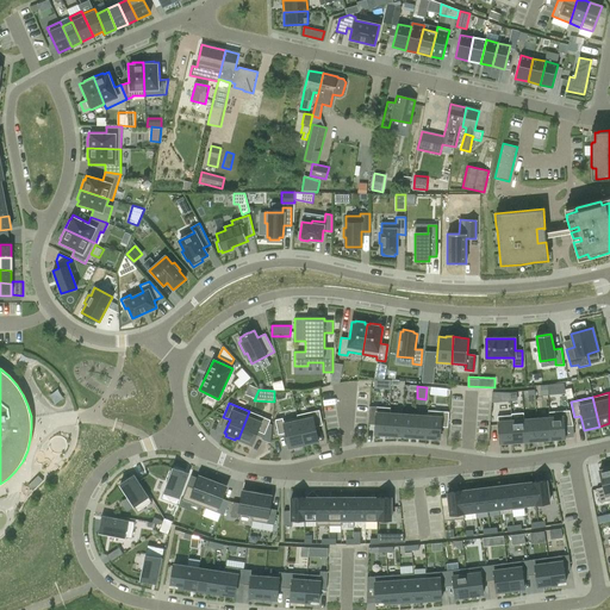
[(369,406),(368,423),(375,424),(374,434),(388,435),(390,414),(390,408),(377,406),(369,406)]
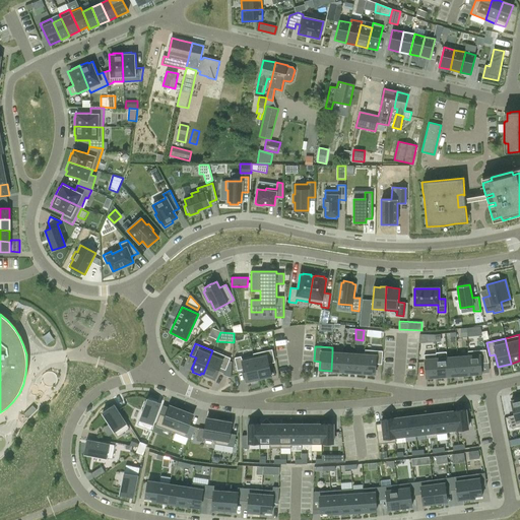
[(253,353),(254,355),(259,379),(271,376),(268,364),(275,363),(272,349),(253,353)]
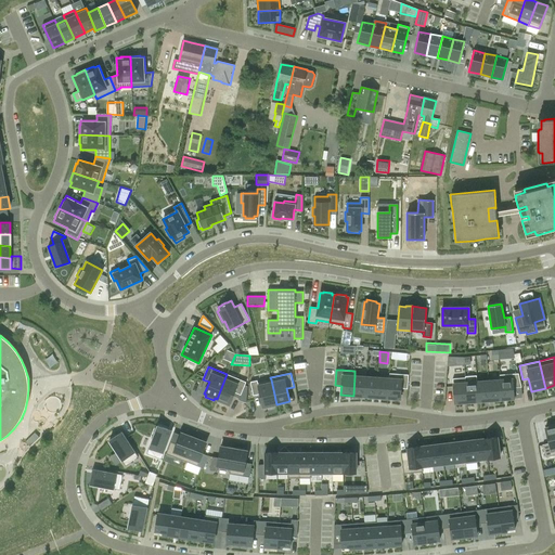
[(389,378),(388,398),(400,399),(401,388),(408,389),(409,375),(389,373),(389,378)]
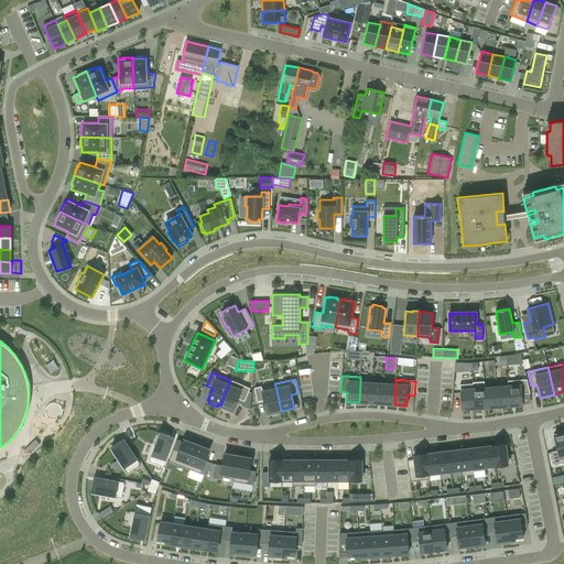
[(508,381),(508,387),(509,405),(522,404),(521,394),(530,393),(527,379),(508,381)]
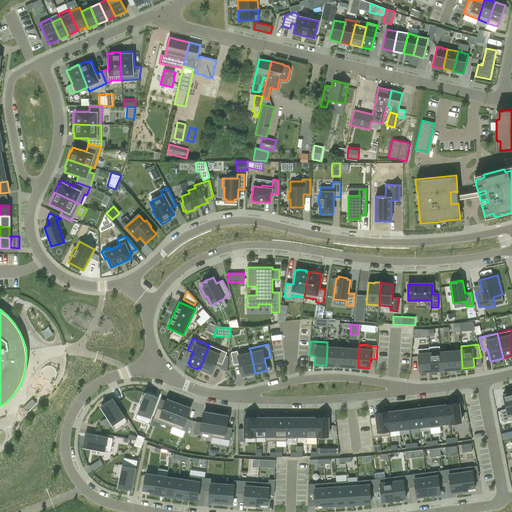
[(209,345),(200,368),(201,369),(201,370),(209,374),(209,372),(211,373),(216,362),(222,364),(227,352),(209,345)]
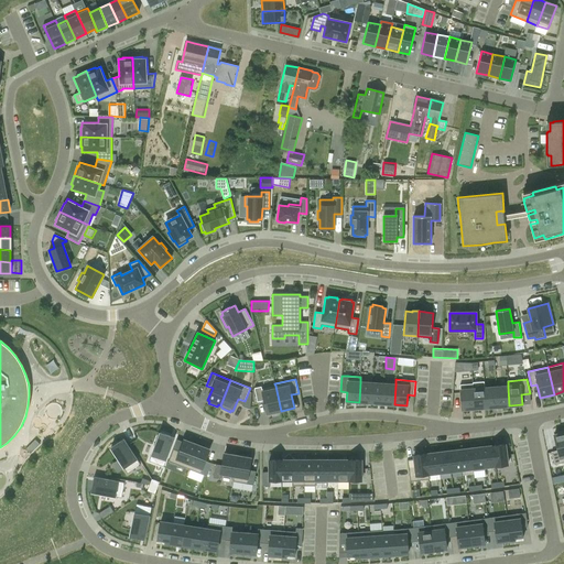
[(372,383),(360,382),(359,402),(370,402),(372,383)]
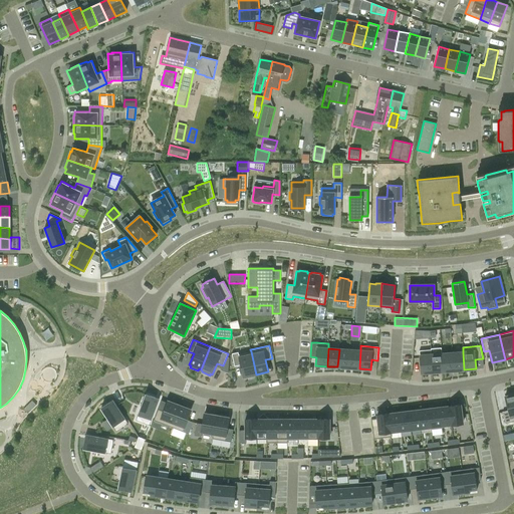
[(337,366),(348,367),(349,349),(339,349),(337,366)]
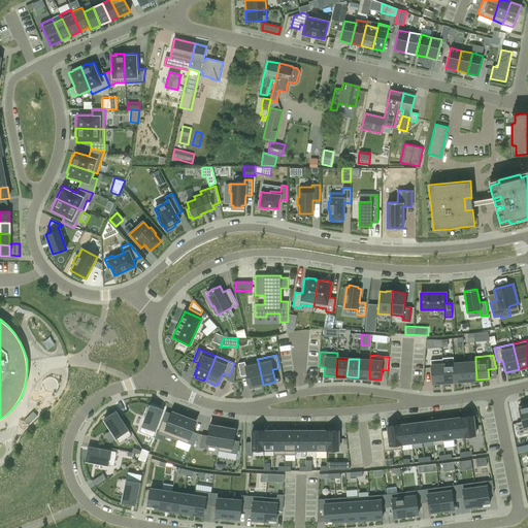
[(359,359),(358,377),(369,378),(370,360),(359,359)]
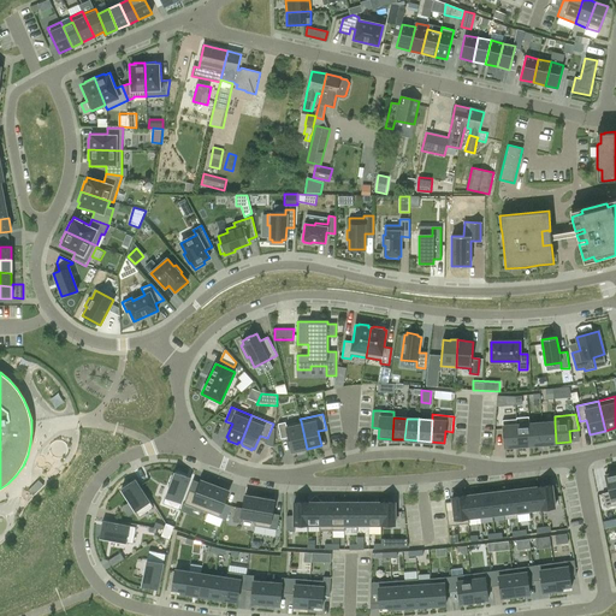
[(519,446),(516,425),(516,419),(502,420),(504,448),(519,446)]
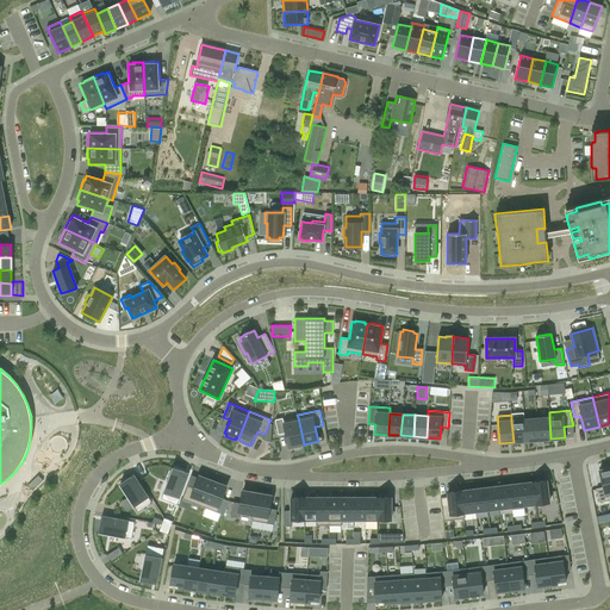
[(302,444),(304,444),(298,417),(284,421),(282,418),(275,419),(279,435),(286,433),(288,447),(292,447),(292,449),(302,447),(302,444)]
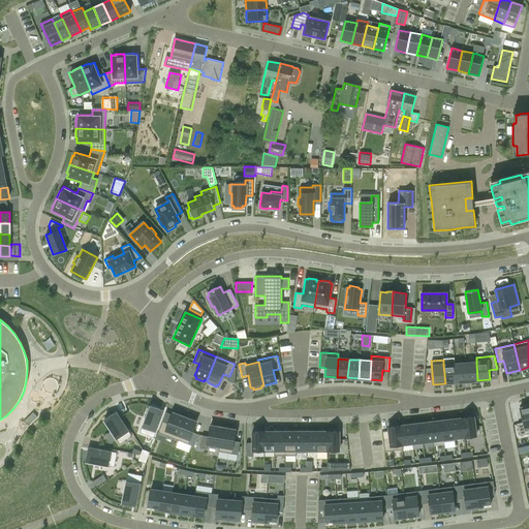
[(467,381),(466,363),(455,364),(456,382),(467,381)]
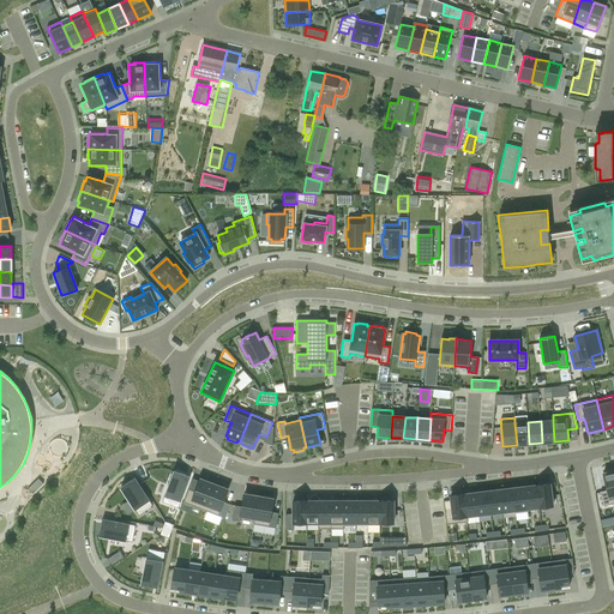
[(542,443),(554,441),(553,421),(541,421),(542,443)]
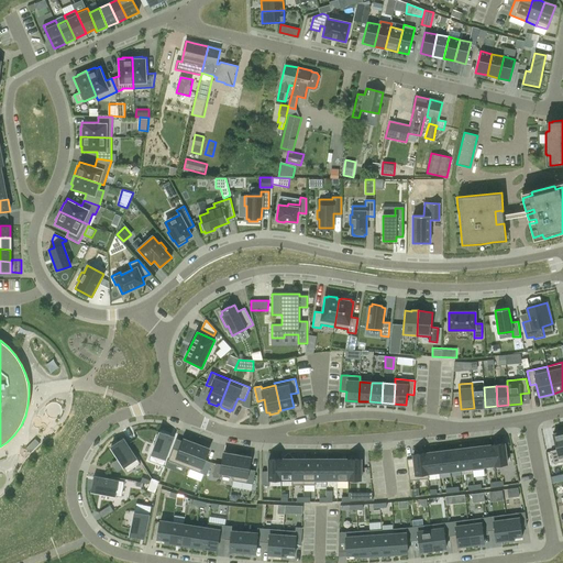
[(485,407),(484,387),(472,388),(474,408),(485,407)]
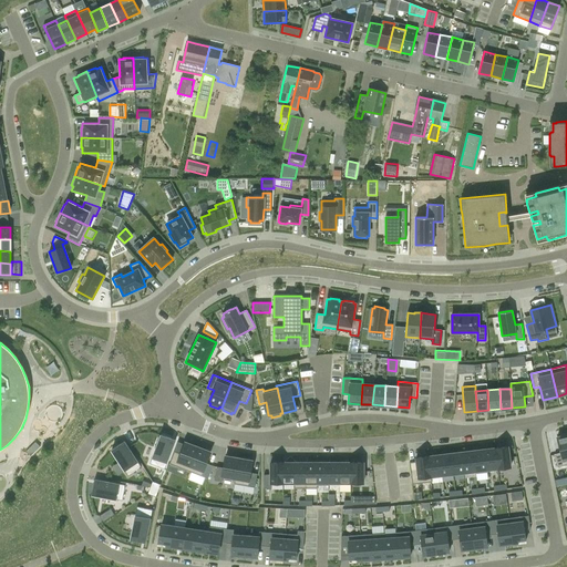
[(161,434),(150,463),(165,468),(175,442),(171,441),(172,439),(161,434)]
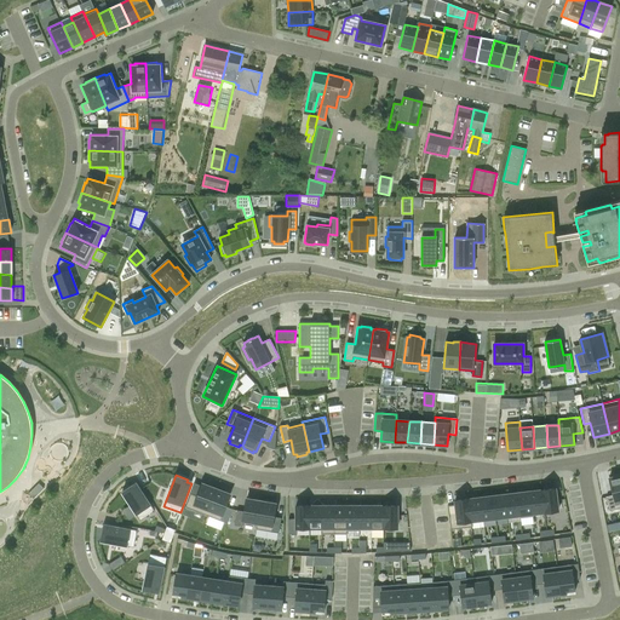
[(619,475),(609,478),(615,504),(619,503),(619,475)]
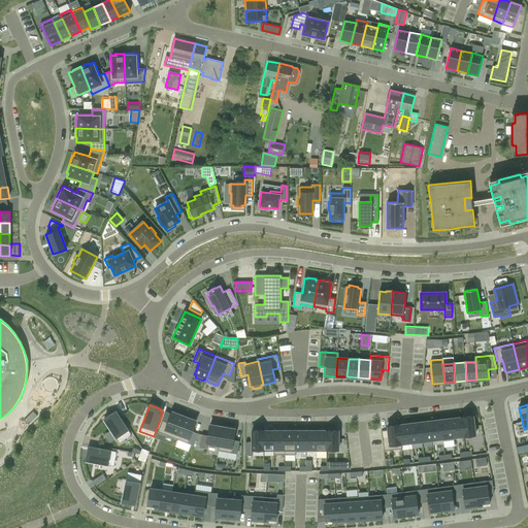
[(168,422),(162,420),(158,432),(175,438),(185,417),(172,411),(168,422)]
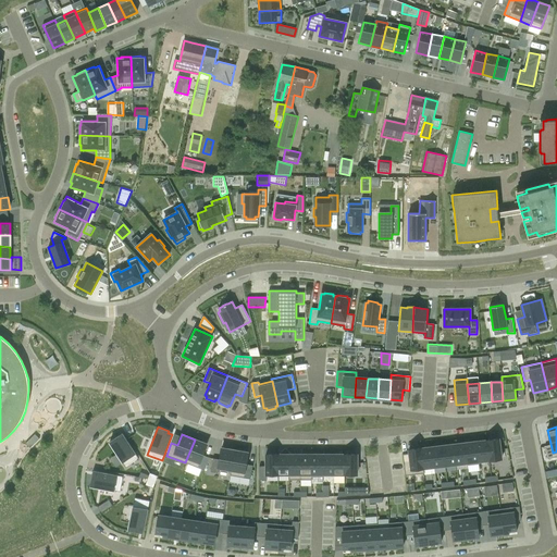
[(119,436),(110,442),(126,468),(139,459),(124,435),(120,438),(119,436)]
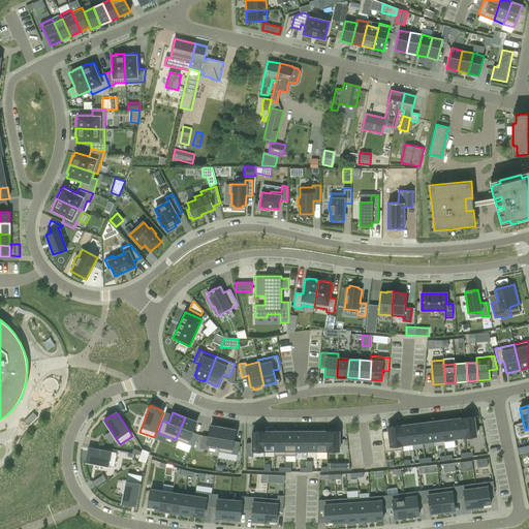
[(474,416),(462,417),(465,437),(476,436),(476,434),(475,427),(474,416)]
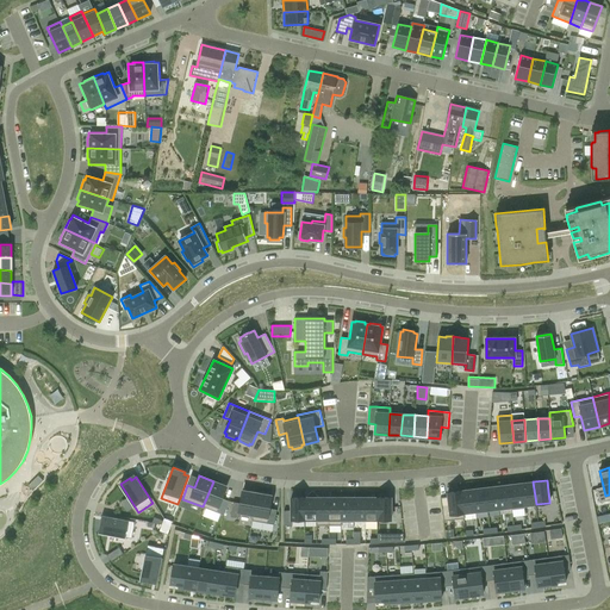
[(213,481),(203,506),(224,515),(229,500),(222,498),(226,486),(213,481)]
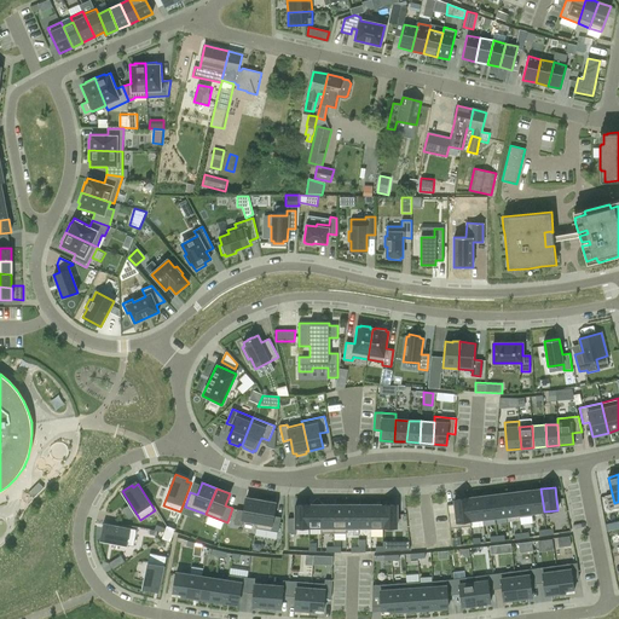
[(541,490),(528,491),(531,513),(532,513),(543,512),(544,512),(541,489),(541,490)]
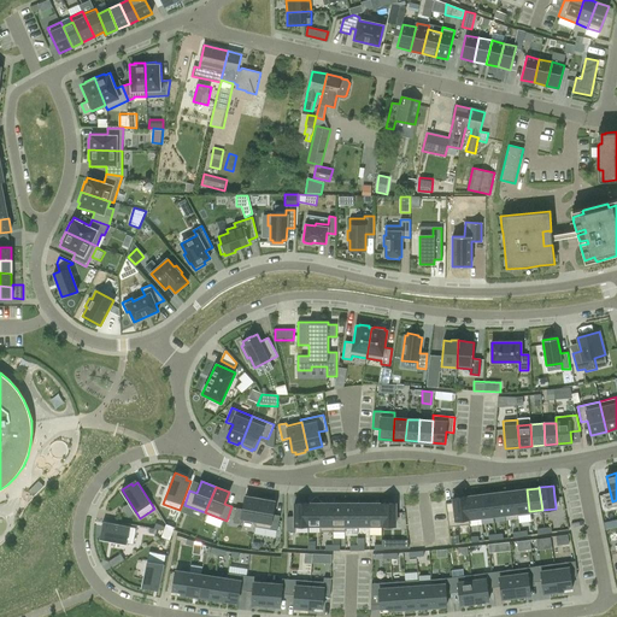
[(530,513),(530,511),(529,511),(527,489),(515,491),(517,512),(517,516),(530,513)]
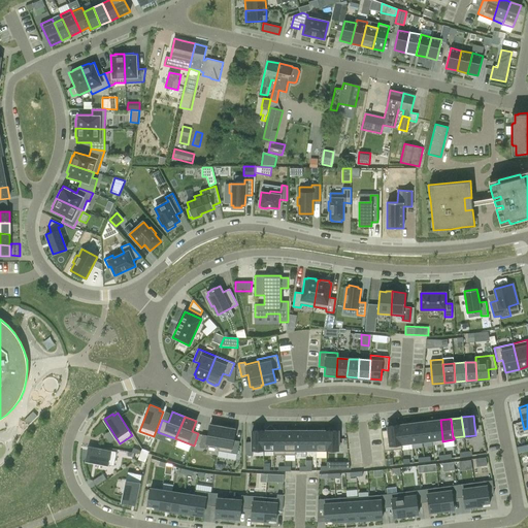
[(440,420),(430,421),(432,440),(442,438),(440,420)]
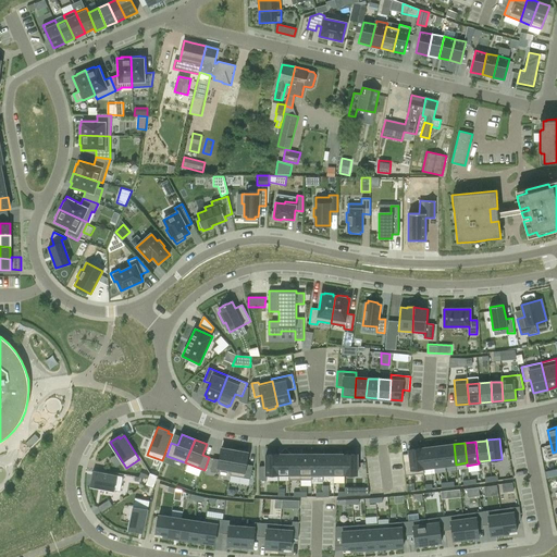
[(454,444),(443,445),(445,466),(456,465),(454,444)]
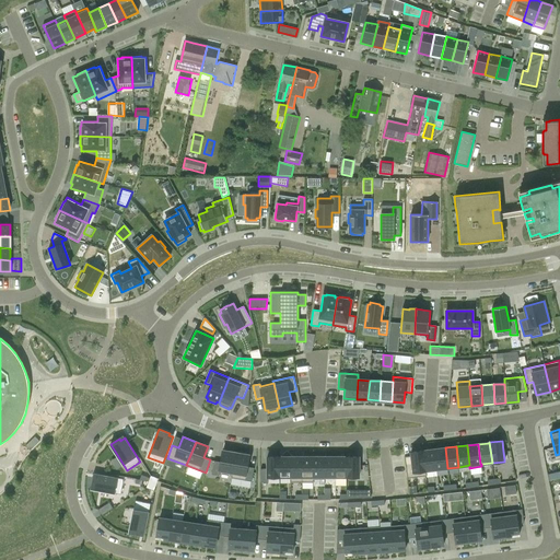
[(436,469),(447,468),(445,447),(434,450),(436,469)]
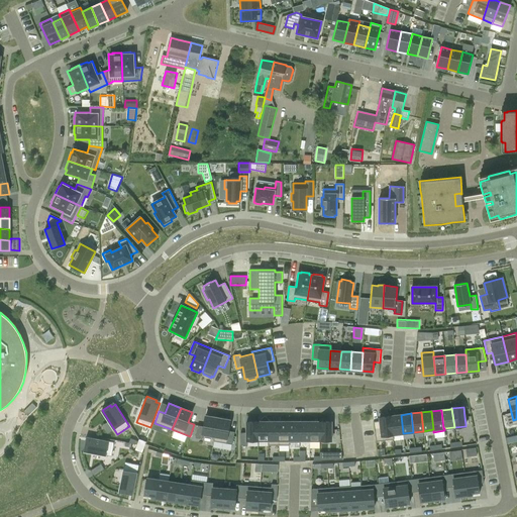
[(393,434),(403,433),(401,415),(391,416),(393,434)]
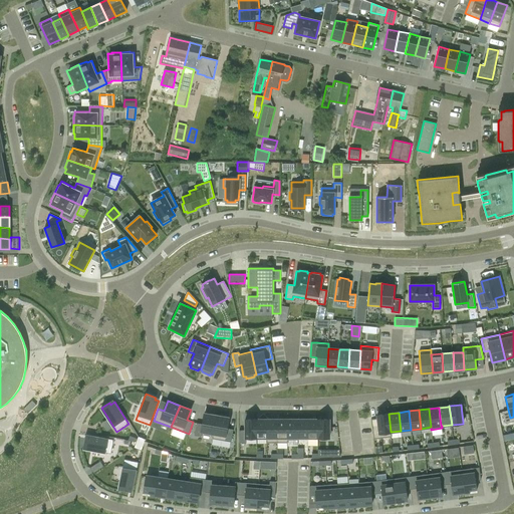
[(214,434),(217,416),(204,414),(202,424),(196,423),(194,436),(201,437),(202,432),(213,434),(214,434)]
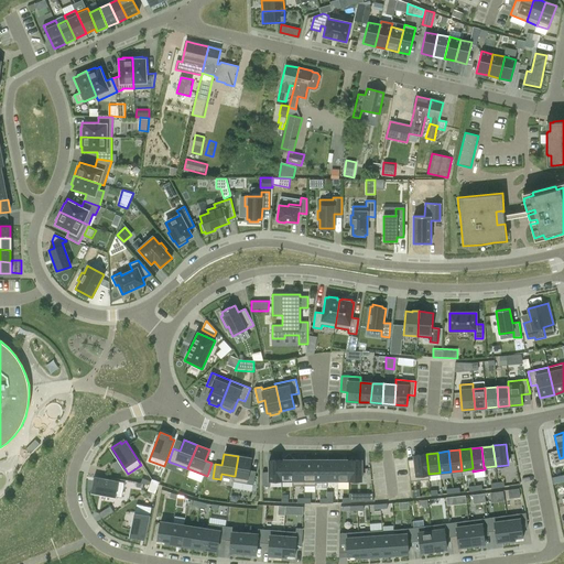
[(429,474),(426,454),(413,455),(415,467),(409,468),(410,481),(430,479),(429,474)]
